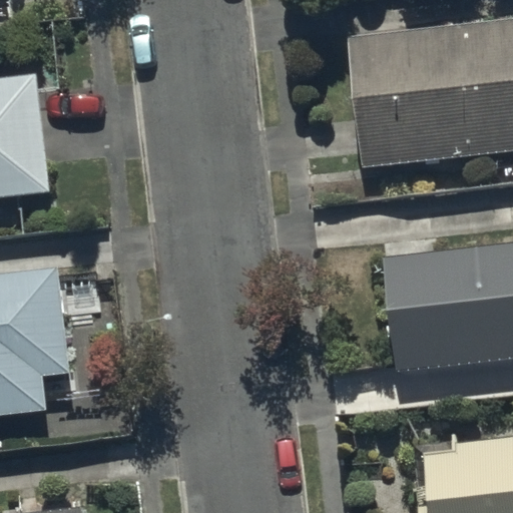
[(512,19),(351,37),(364,168),(512,152),(512,19)]
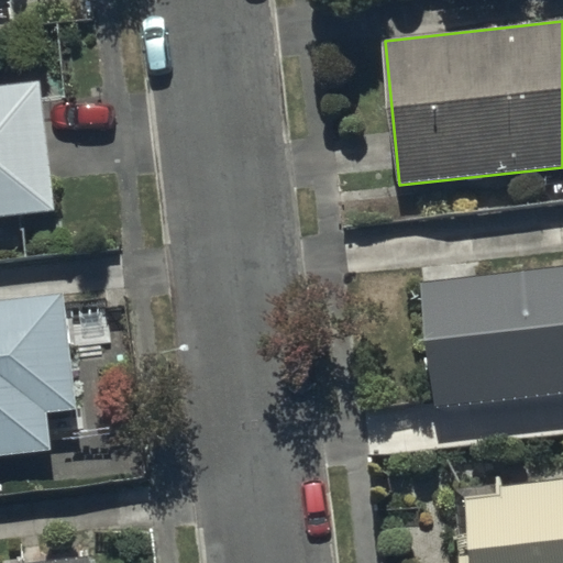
[(0,218),(55,212),(41,83),(2,87),(1,75),(0,75),(0,218)]
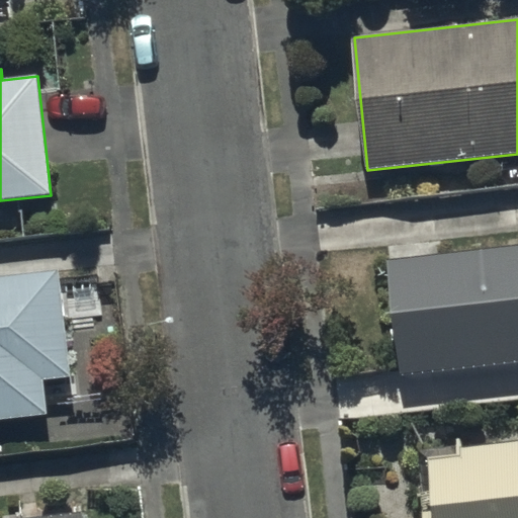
[(517,248),(393,259),(403,374),(517,364),(517,248)]
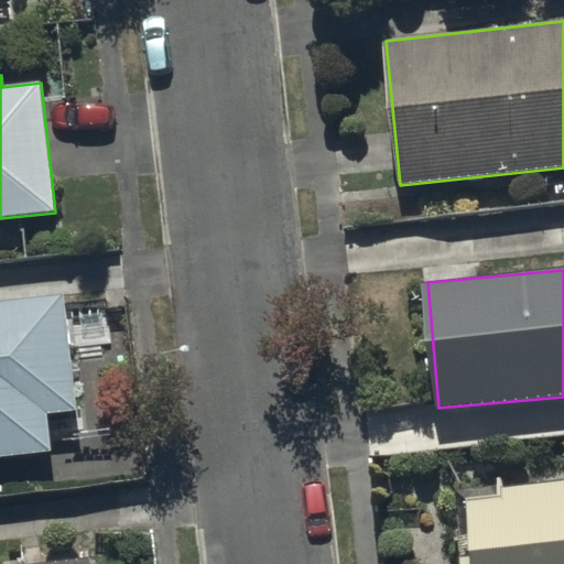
[(0,459),(54,454),(50,414),(78,411),(67,300),(0,305),(0,459)]
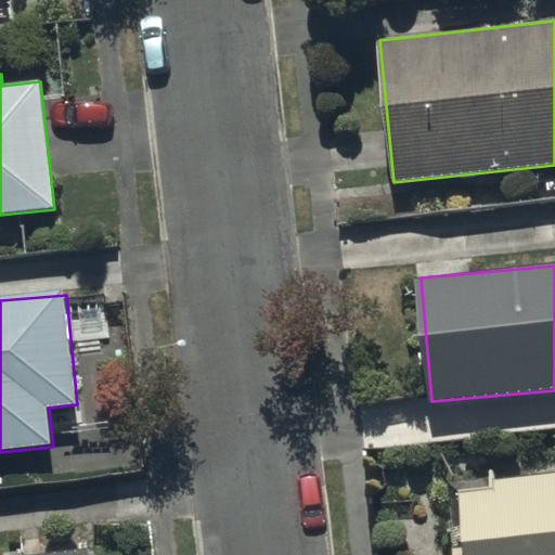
[(554,554),(554,467),(452,478),(459,554),(554,554)]
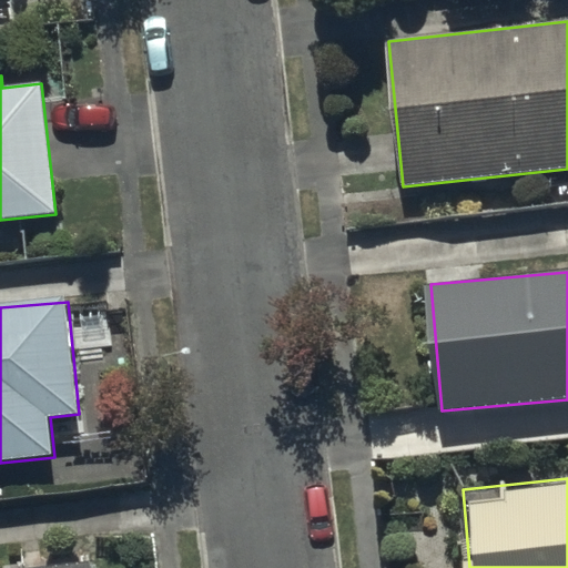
All buildings are outlined.
